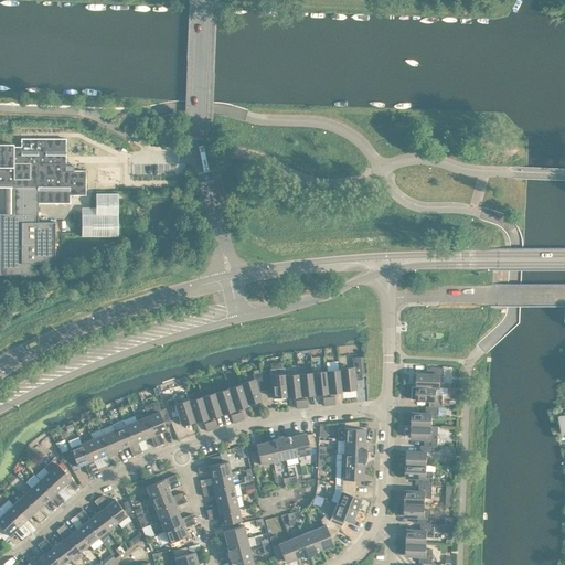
[(14,147),(13,187),(13,214),(0,213),(0,274),(34,275),(34,264),(55,264),(55,222),(39,222),(39,203),(71,203),(71,195),(86,195),(86,170),(74,170),(74,167),(71,163),(66,163),(66,139),(21,139),(21,147),(14,147)]
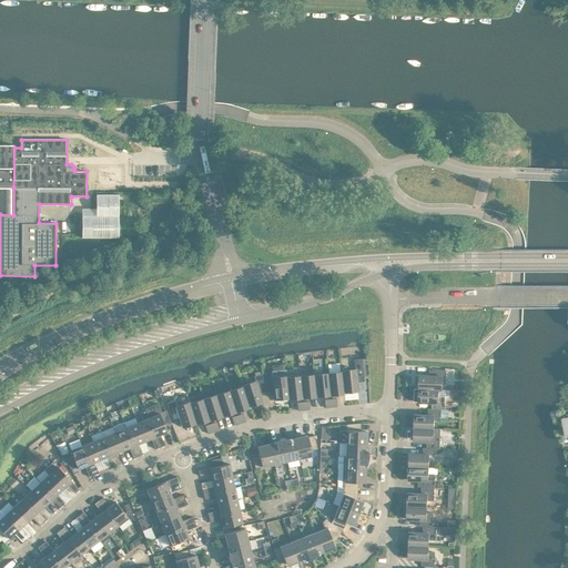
[(0,188),(13,188),(14,148),(13,144),(0,144),(0,188)]
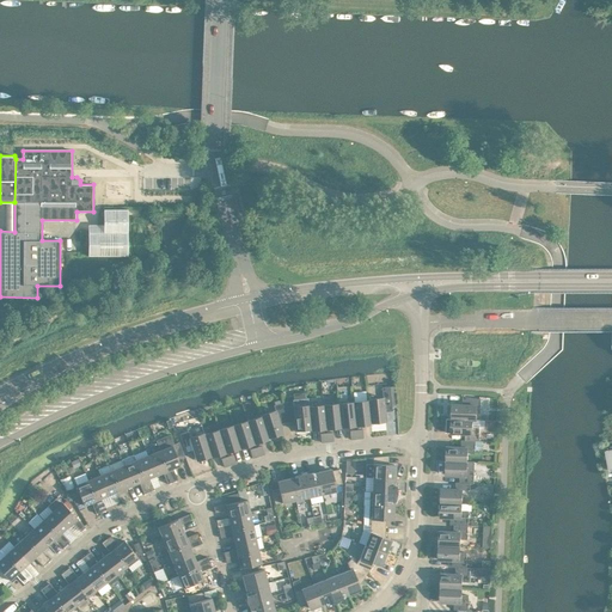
[(104,232),(89,232),(89,256),(128,256),(128,209),(104,209),(104,232)]
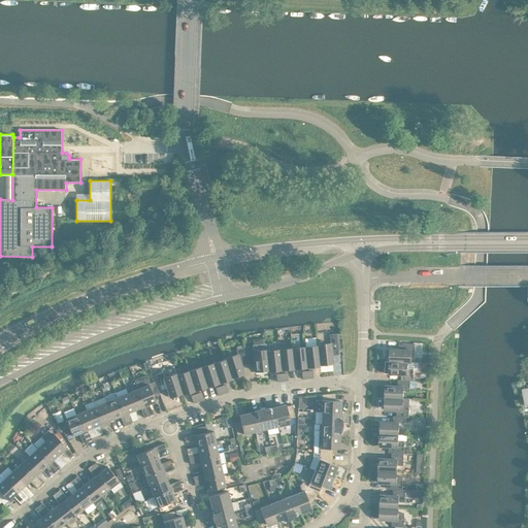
[(318,344),(318,345),(320,364),(333,363),(332,355),(331,353),(333,352),(338,351),(336,333),(330,334),(331,343),(318,344)]
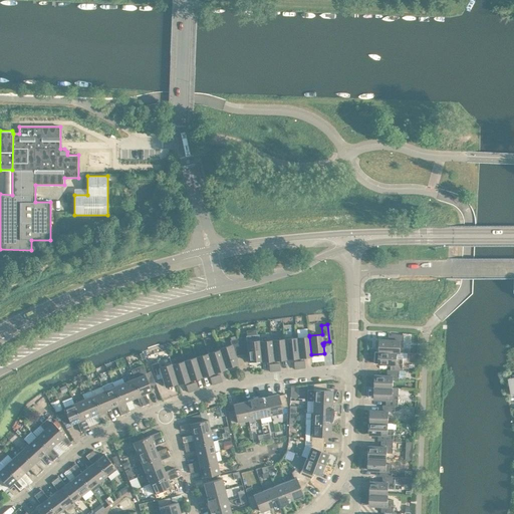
[(379,339),(379,351),(398,352),(400,352),(401,347),(404,347),(404,335),(392,333),(392,340),(379,339)]
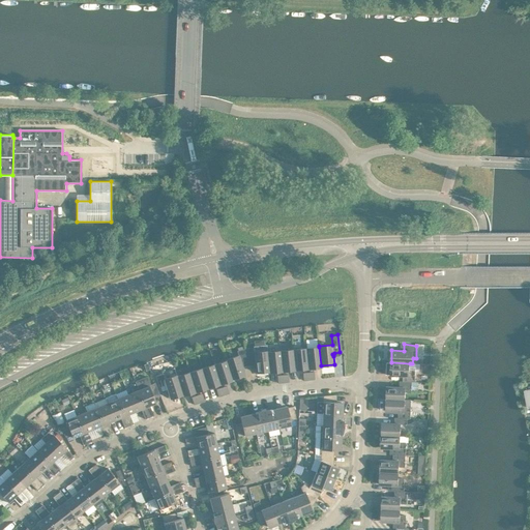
[(254,348),(245,348),(248,361),(254,360),(256,362),(256,364),(257,373),(269,371),(268,352),(268,351),(267,351),(267,345),(254,346),(254,348)]
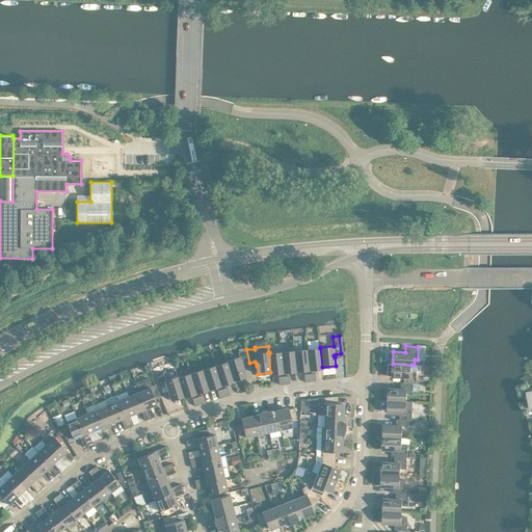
[(320,348),(308,350),(310,370),(322,369),(322,367),(320,348)]
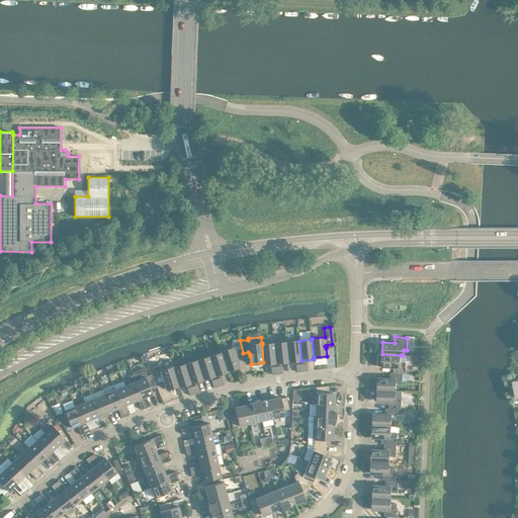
[(221,351),(222,353),(222,352),(227,370),(228,370),(240,366),(237,358),(236,356),(237,355),(243,353),(240,340),(232,343),(234,348),(221,351)]
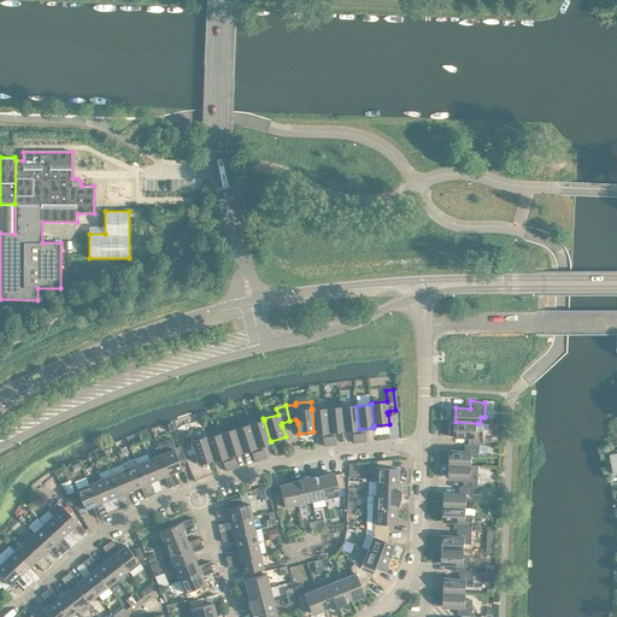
[(357,406),(341,407),(344,430),(359,429),(357,406)]
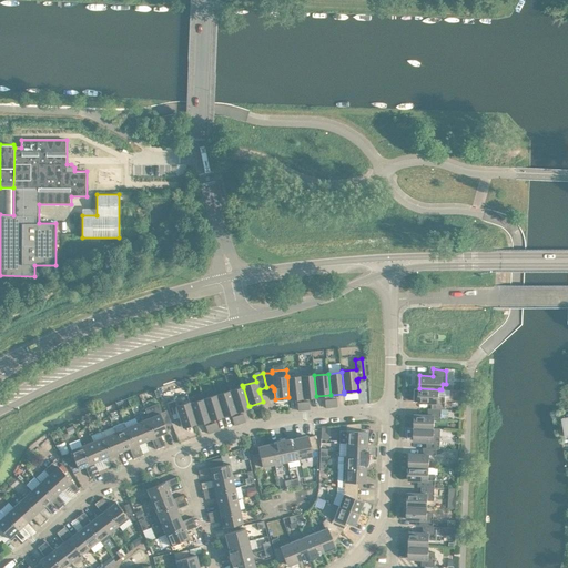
[(314,375),(301,376),(303,397),(316,396),(314,375)]
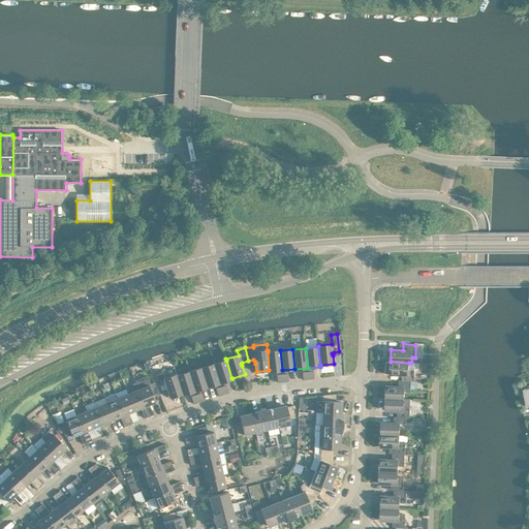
[(280,350),(268,351),(269,370),(269,371),(282,370),(280,350)]
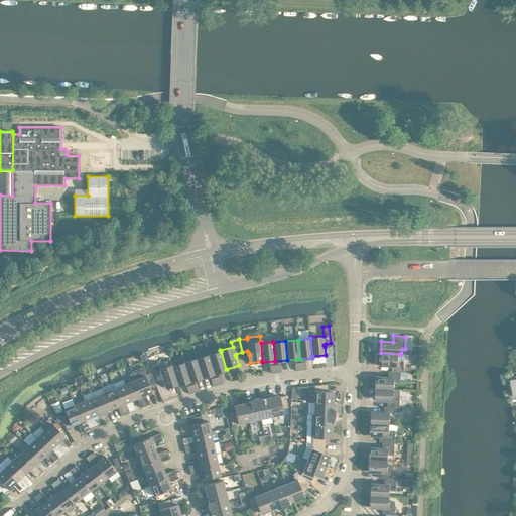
[(221,351),(221,352),(209,355),(215,374),(227,370),(227,369),(226,369),(221,351)]
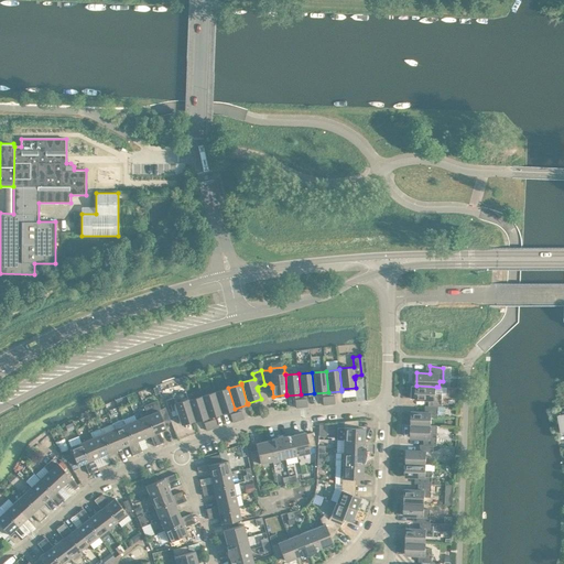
[(429,400),(429,405),(438,407),(442,407),(442,393),(435,393),(436,387),(416,386),(412,386),(411,399),(429,400)]
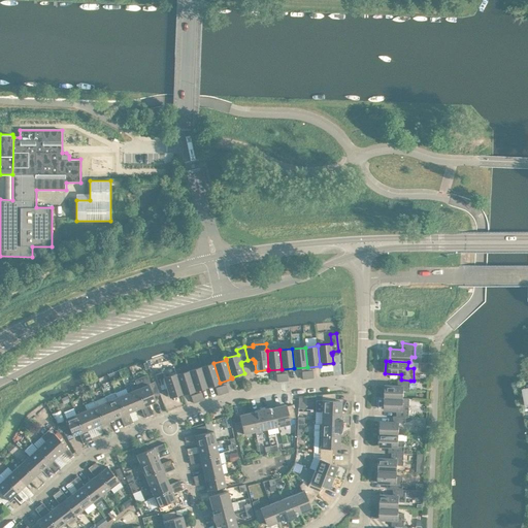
[(213,363),(201,367),(207,386),(220,383),(213,363)]
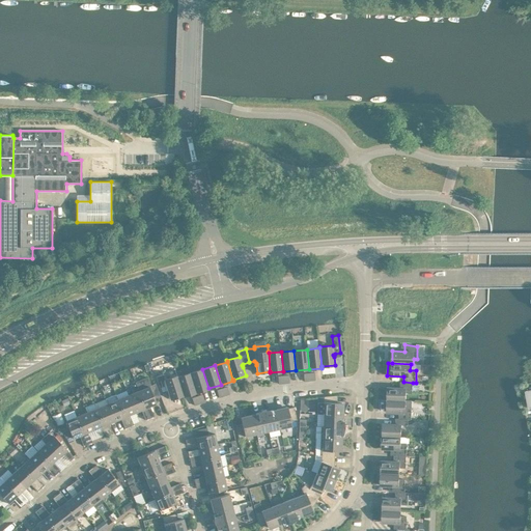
[(202,369),(190,373),(196,392),(208,388),(202,369)]
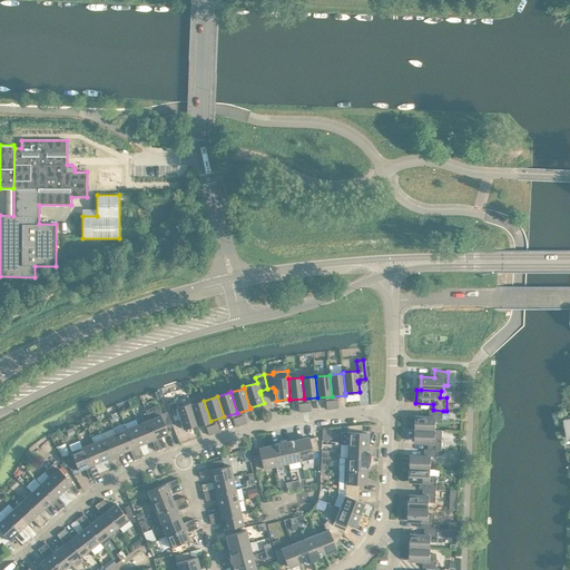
[(204,401),(192,404),(190,404),(197,424),(196,424),(197,425),(210,421),(204,401)]
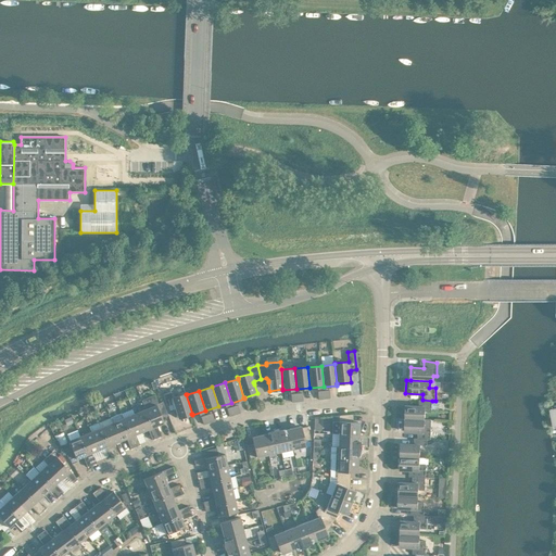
[(186,394),(187,394),(186,393),(173,397),(172,393),(164,395),(168,408),(174,406),(176,407),(176,409),(179,418),(191,414),(192,414),(186,394)]
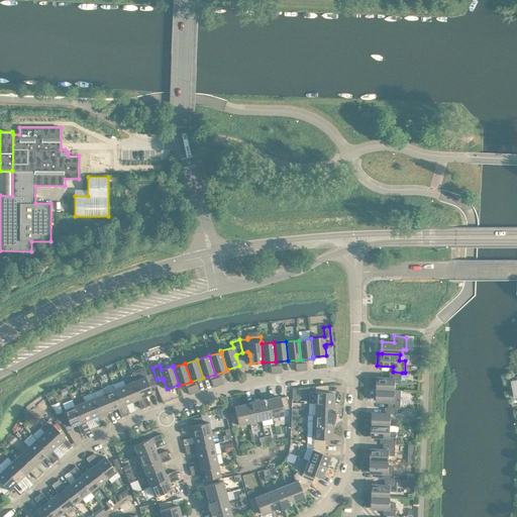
[(132,375),(135,381),(146,407),(150,405),(146,396),(152,393),(150,389),(157,386),(151,374),(145,376),(143,371),(132,375)]
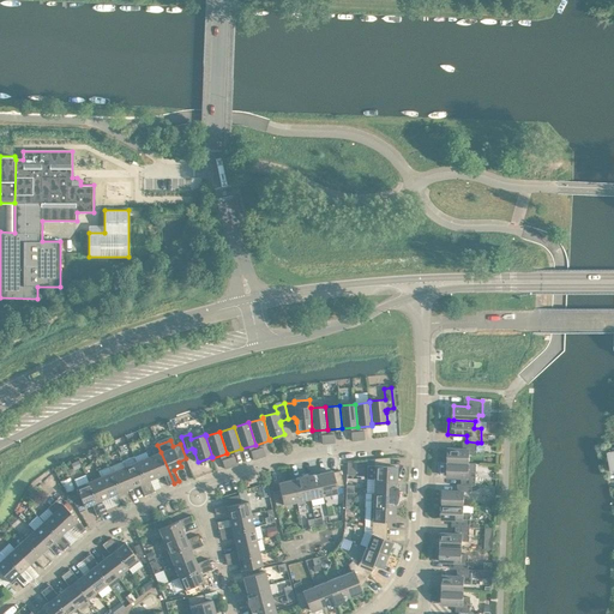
[(449,449),(447,462),(469,463),(469,455),(476,456),(477,447),(477,443),(467,441),(463,441),(463,449),(449,449)]
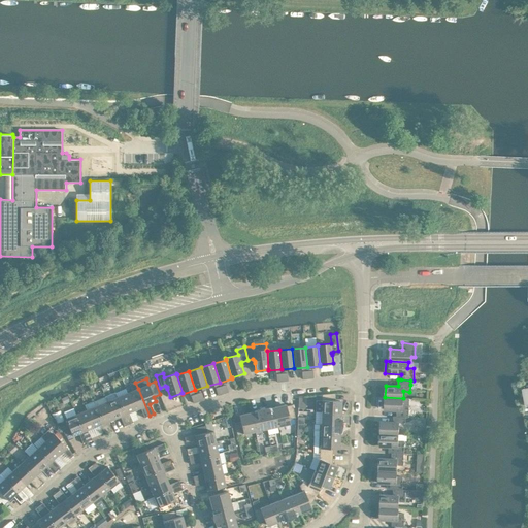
[(138,389),(128,393),(135,410),(140,407),(144,418),(150,416),(138,389)]
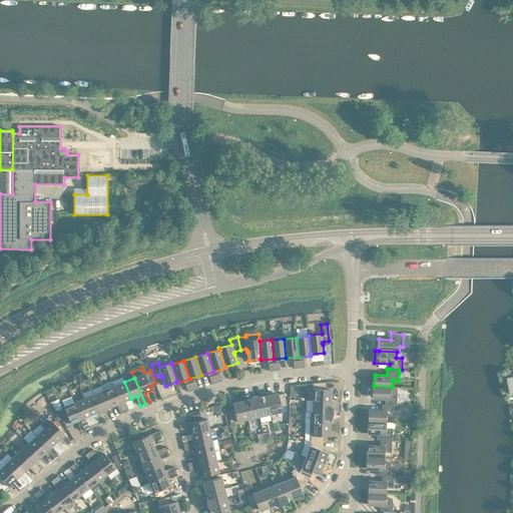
[(124,382),(114,386),(125,412),(129,410),(125,401),(131,399),(124,382)]
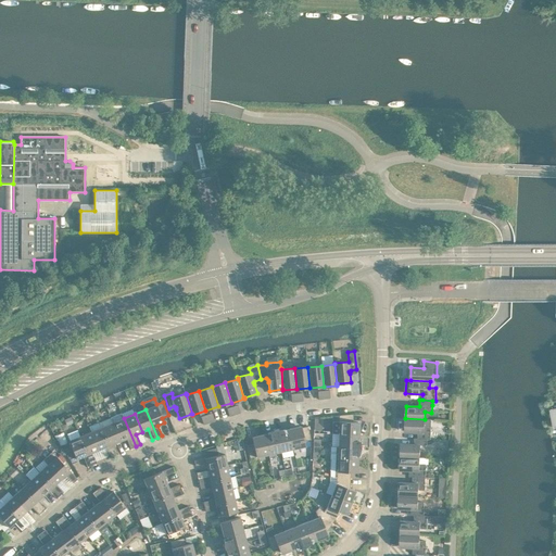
[(339,433),(339,434),(359,436),(359,422),(353,422),(353,415),(340,416),(339,421),(332,421),(332,433),(339,433)]
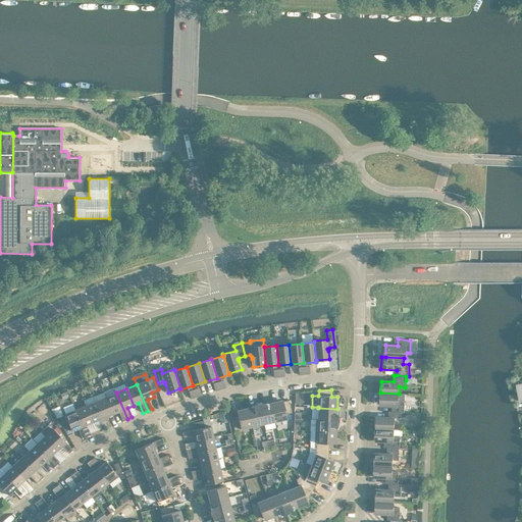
[(116,393),(106,397),(113,414),(118,412),(122,421),(127,419),(116,393)]
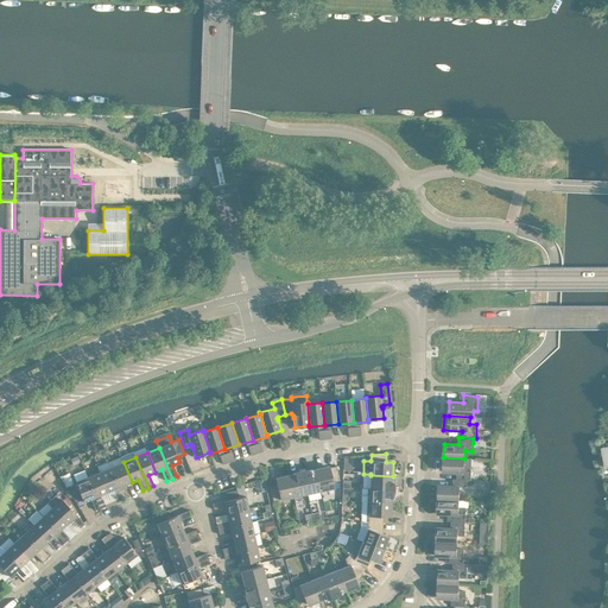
[(457,473),(456,480),(467,480),(470,480),(472,468),(464,467),(464,458),(443,457),(443,472),(457,473)]
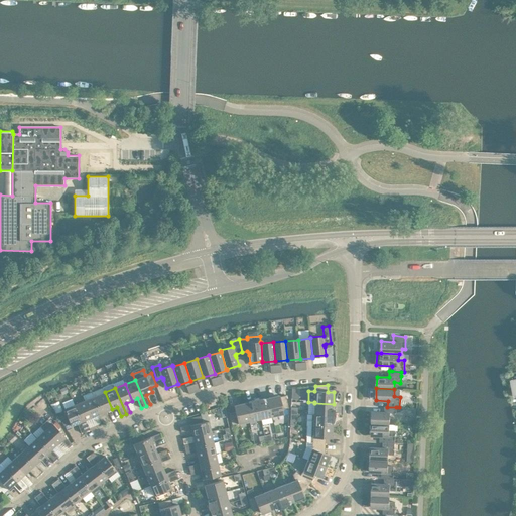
[(105,392),(95,396),(106,423),(110,421),(106,411),(112,409),(105,392)]
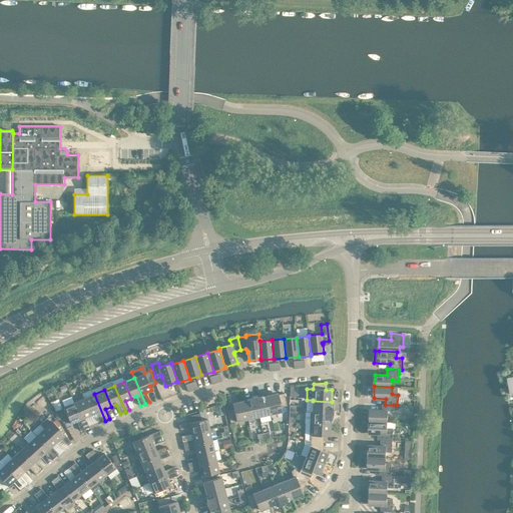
[(94,394),(84,398),(91,415),(96,413),(100,422),(105,421),(94,394)]
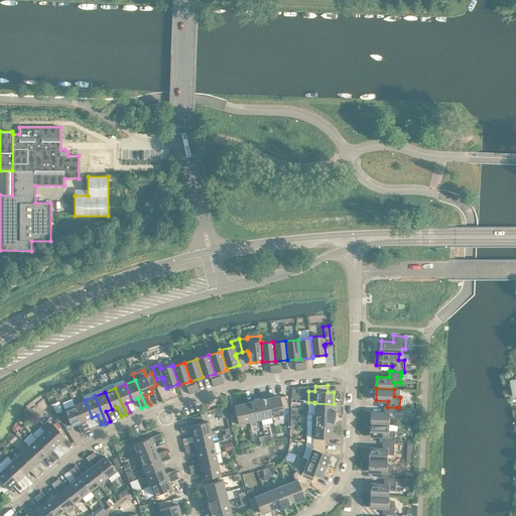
[(279,396),(268,398),(272,417),(284,414),(283,410),(289,408),(286,396),(280,397),(279,396)]
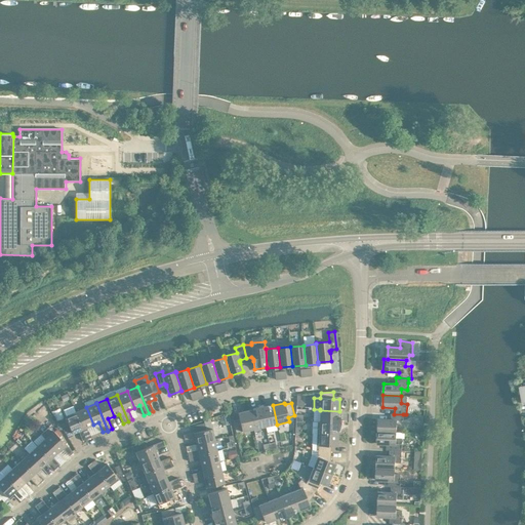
[(273,405),(261,406),(266,427),(277,425),(273,405)]
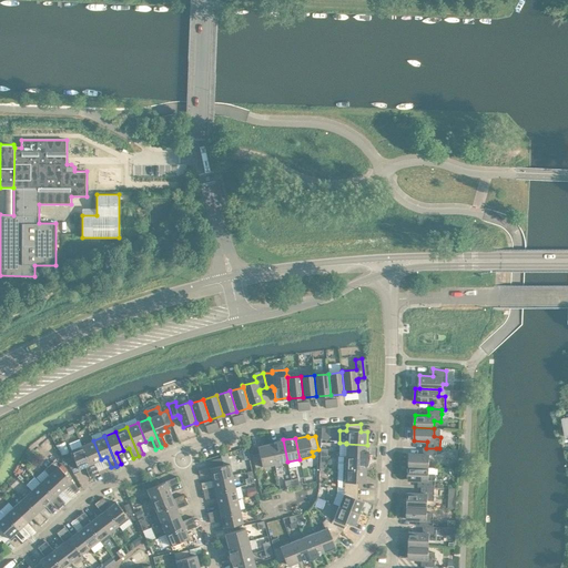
[(271,444),(275,464),(287,462),(283,439),(271,444)]
